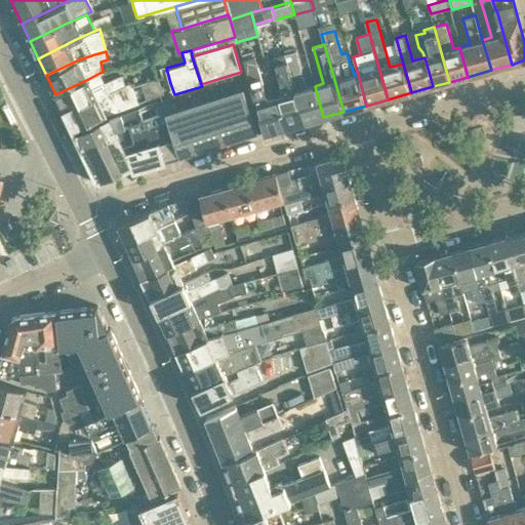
[(304,123),(323,117),(315,86),(307,88),(298,58),(296,51),(285,54),(304,123)]
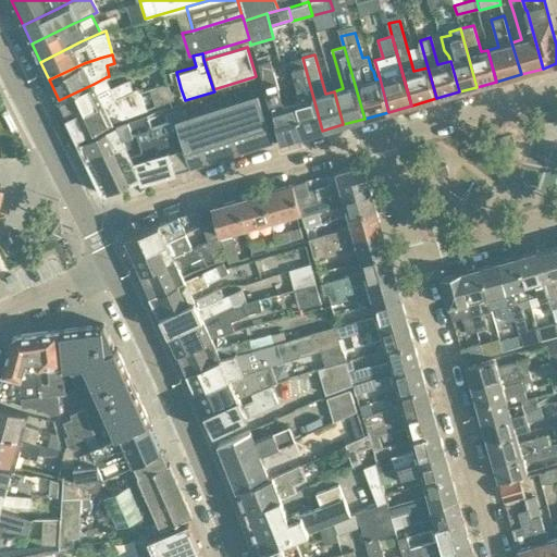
[(300,100),(292,102),(301,136),(322,131),(302,58),(289,61),(292,69),(300,100)]
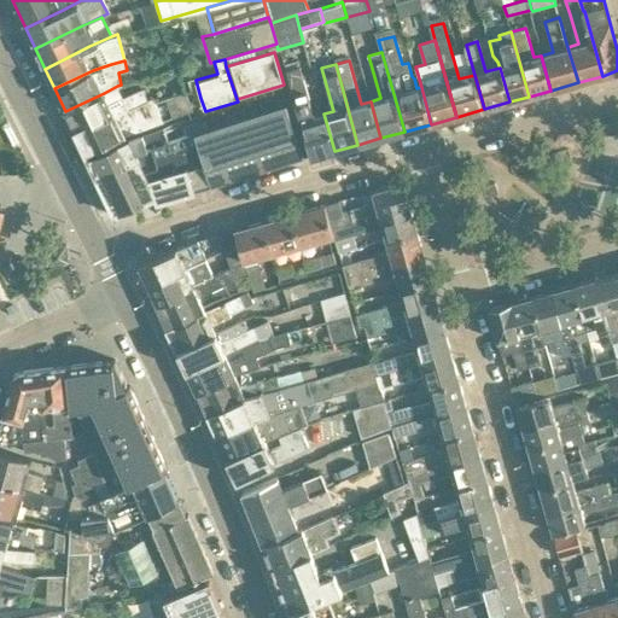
[(286,71),(291,86),(310,158),(334,151),(324,114),(314,117),(304,82),(301,68),(286,71)]
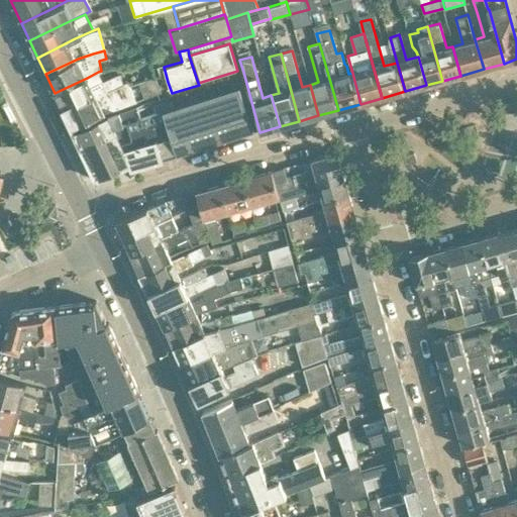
[(87,78),(55,93),(63,110),(95,95),(96,97),(125,84),(120,74),(103,82),(98,72),(87,78)]
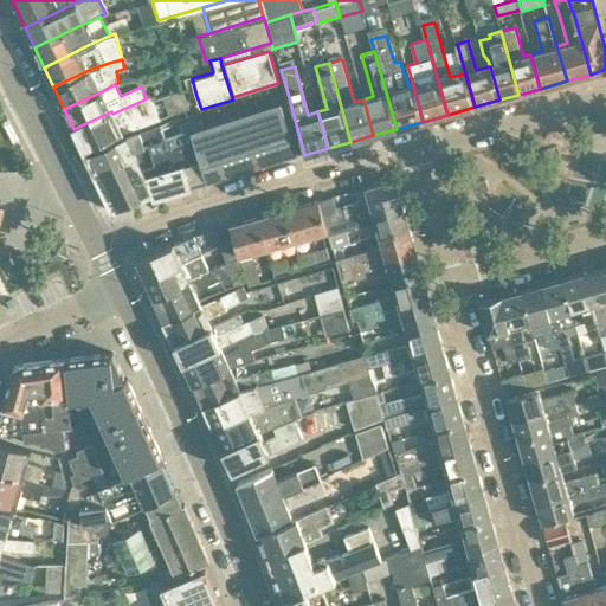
[(171,95),(178,113),(188,109),(181,90),(171,95)]
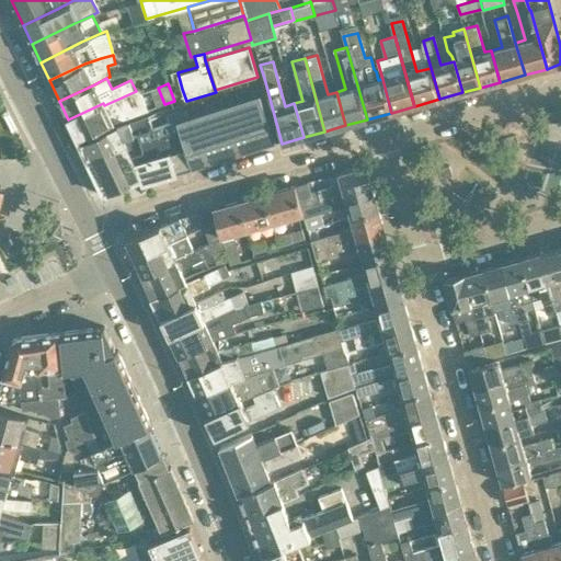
[(103,103),(68,119),(78,139),(112,124),(149,111),(139,89),(136,91),(104,105),(103,103)]
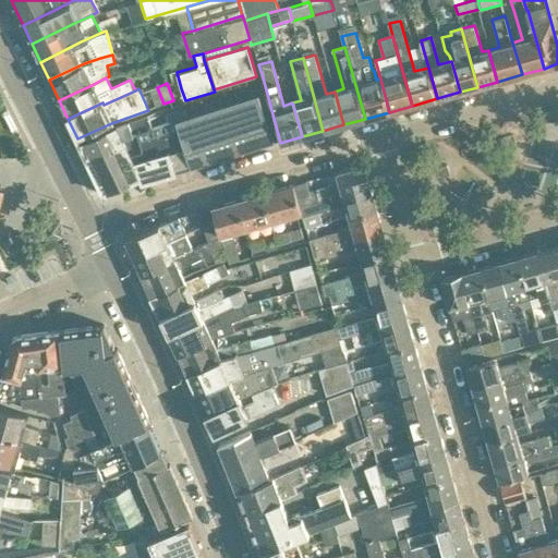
[(190,165),(191,168),(255,147),(254,144),(269,138),(270,143),(274,142),(257,91),(199,109),(181,116),(167,120),(150,125),(147,116),(118,125),(80,144),(104,193),(102,193),(102,194),(105,194),(140,178),(142,182),(176,172),(174,168),(190,165)]
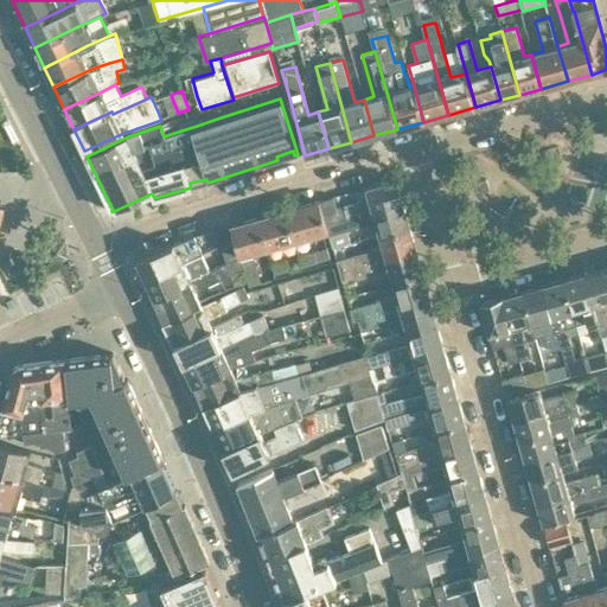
[(195,116),(179,121),(181,131),(197,126),(195,116)]
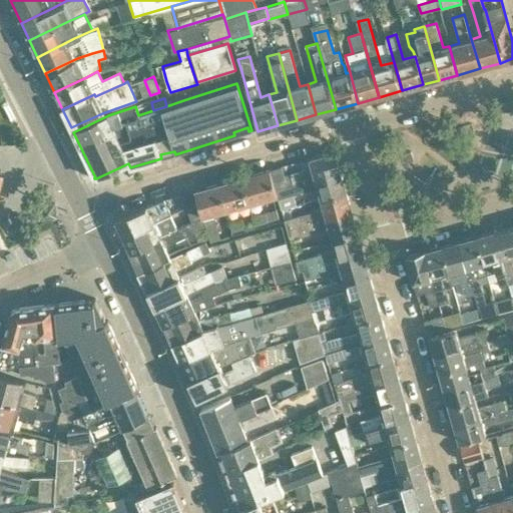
[(512,99),(499,103),(502,113),(512,109),(512,99)]
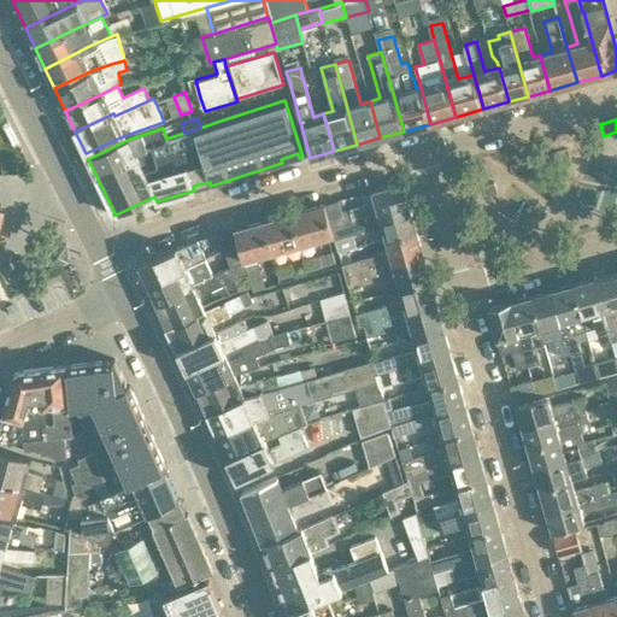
[(342,211),(339,199),(324,204),(331,227),(409,205),(403,182),(371,191),(375,201),(342,211)]
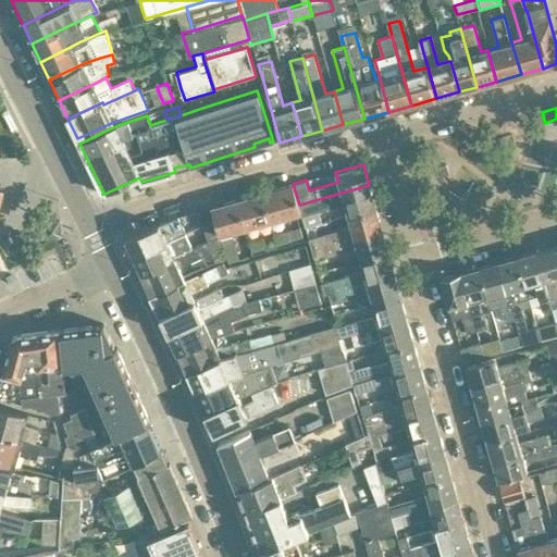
[(436,176),(447,173),(448,173),(448,172),(448,171),(447,165),(446,164),(445,164),(444,164),(434,166),(434,168),(433,168),(433,169),(433,170),(434,174),(434,175),(435,176),(436,176)]
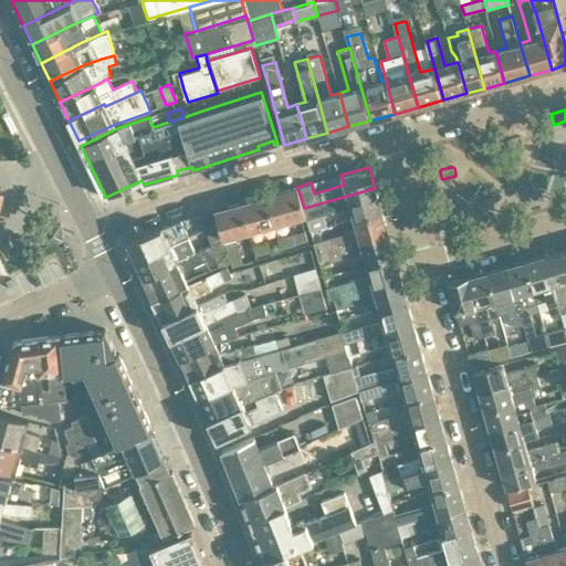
[(297,187),(268,196),(275,224),(301,217),(306,216),(304,208),(297,187)]
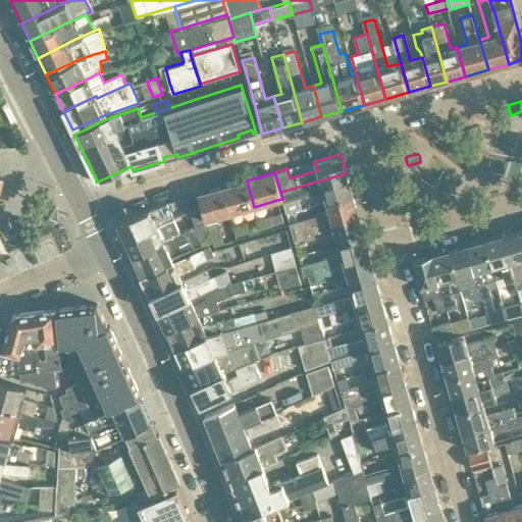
[(346,173),(280,192),(282,199),(285,212),(301,208),(298,197),(322,191),(325,202),(352,194),(346,173)]
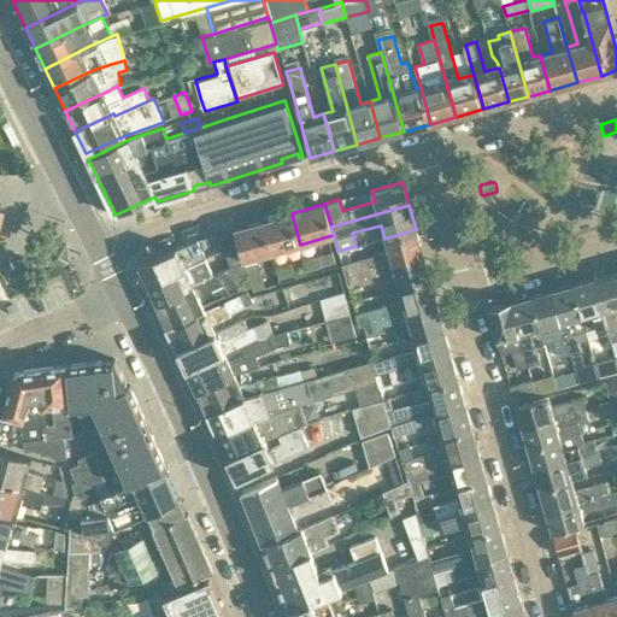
[(263,221),(271,252),(300,245),(292,213),(263,221)]
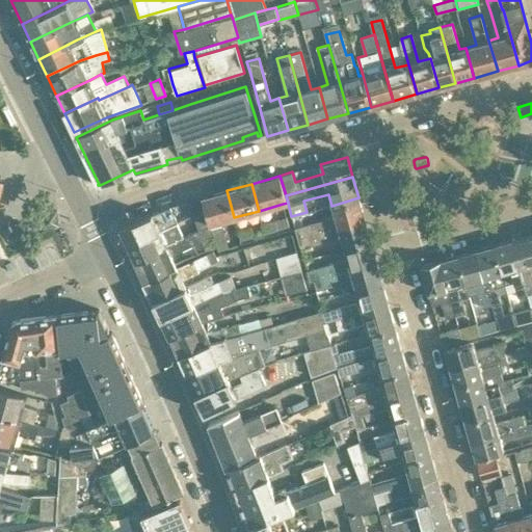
[(206,208),(211,224),(234,217),(227,190),(203,197),(206,208)]
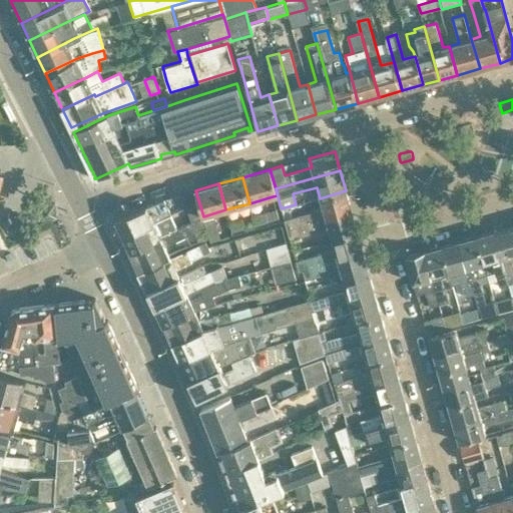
[(180,194),(183,206),(198,200),(195,190),(180,194)]
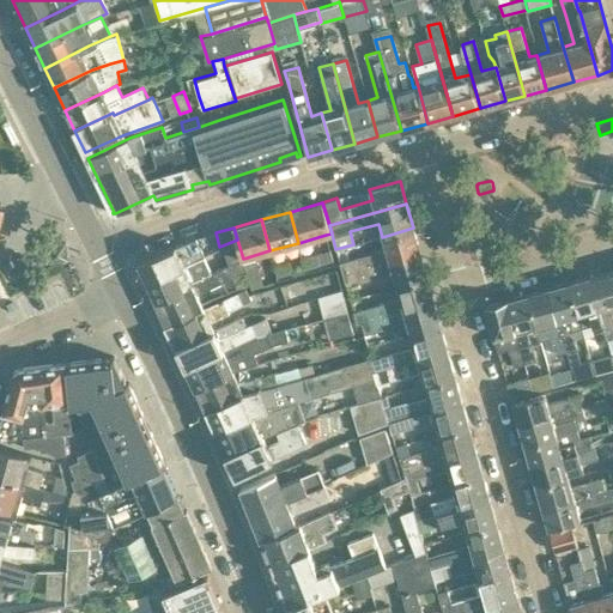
[(341,274),(365,268),(420,253),(413,228),(382,237),(386,250),(362,256),(340,262),(339,263),(341,274)]
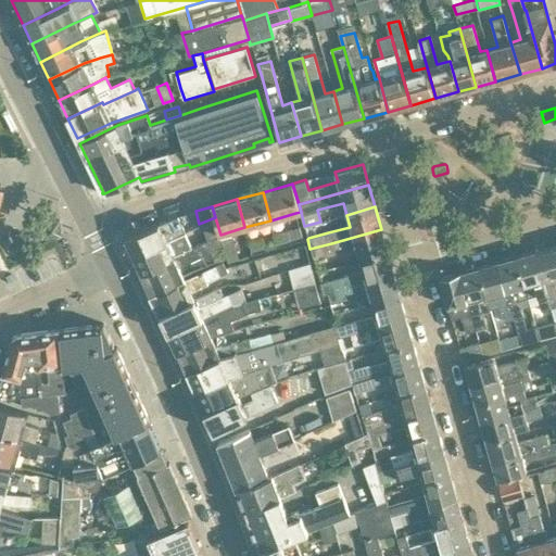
[(185,231),(178,216),(175,217),(159,224),(124,239),(131,255),(185,231)]
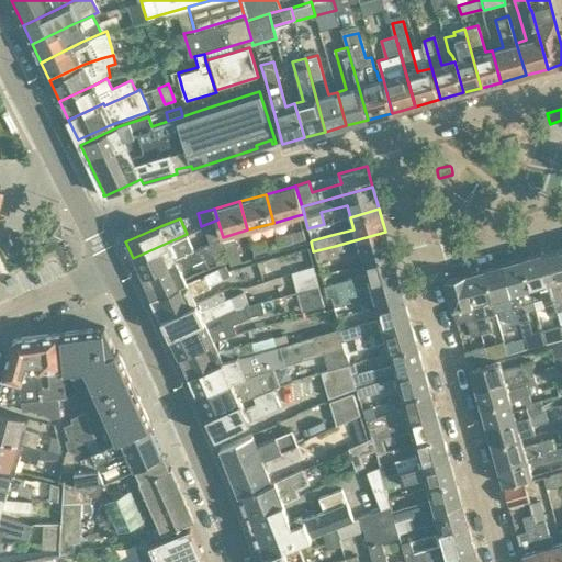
[(210,244),(223,239),(223,237),(217,220),(201,226),(210,244)]
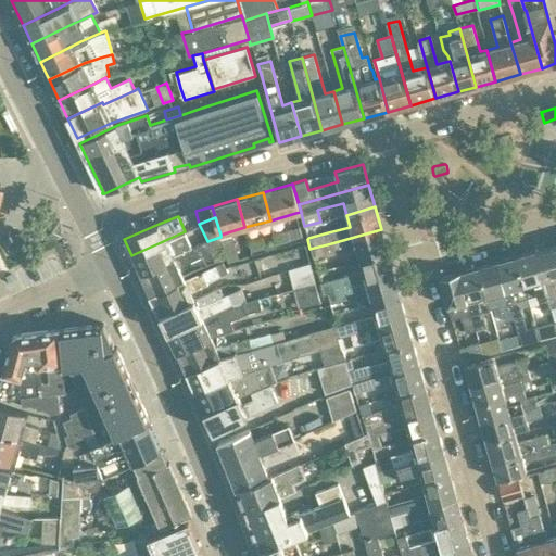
[(45,222),(47,236),(61,234),(59,219),(45,222)]
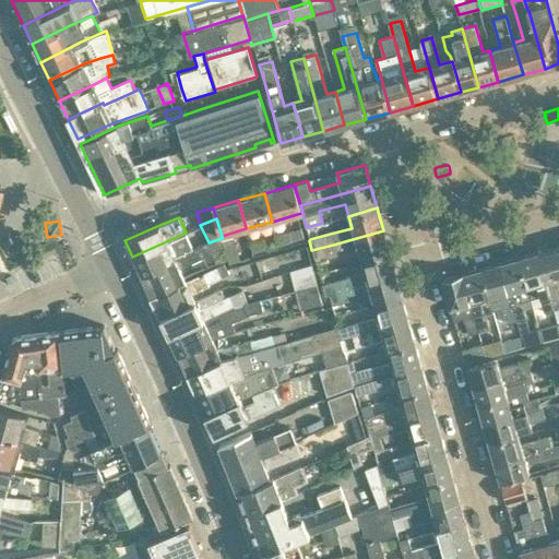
[(304,238),(301,228),(275,235),(278,246),(304,238)]
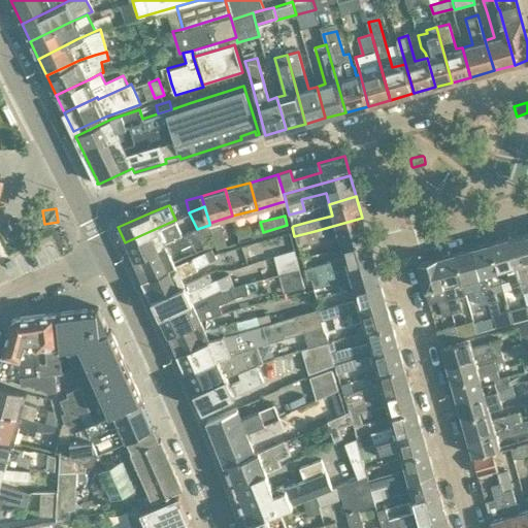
[(341,246),(368,238),(362,218),(315,231),(294,236),(297,246),(318,241),(338,235),(341,246)]
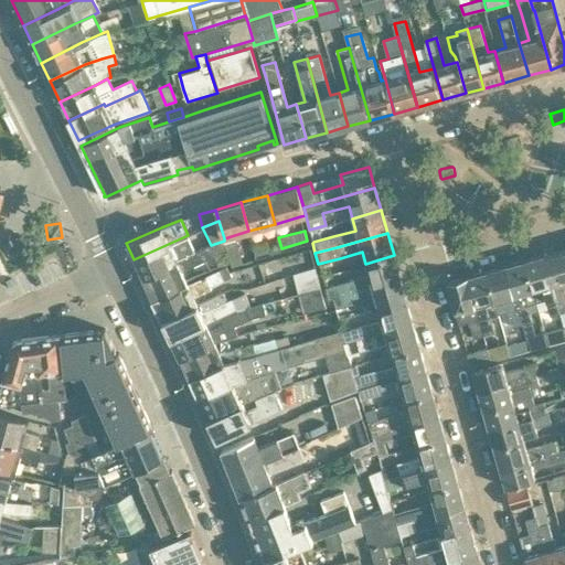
[(195,251),(188,235),(134,259),(141,277),(178,260),(177,259),(195,251)]
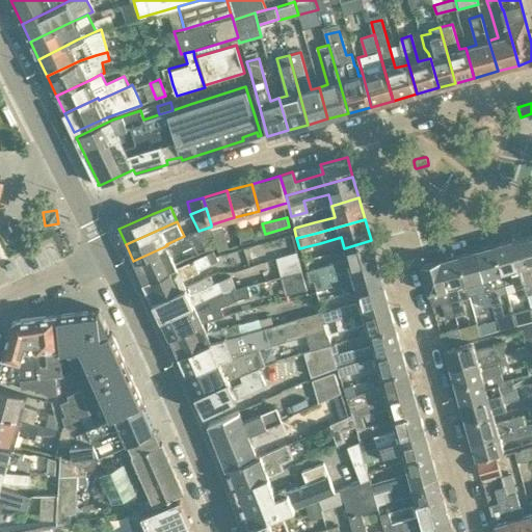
[(214,236),(211,227),(198,231),(195,231),(184,236),(166,244),(167,245),(133,261),(143,282),(177,266),(171,256),(214,236)]
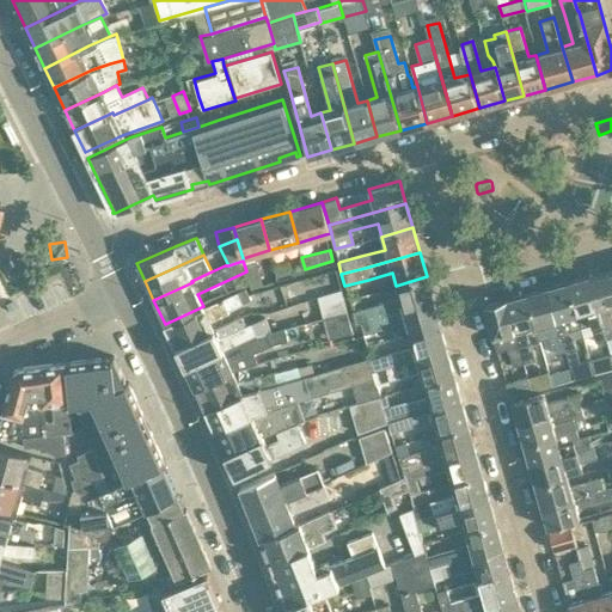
[(275,277),(276,277),(291,273),(287,262),(273,265),(275,277)]
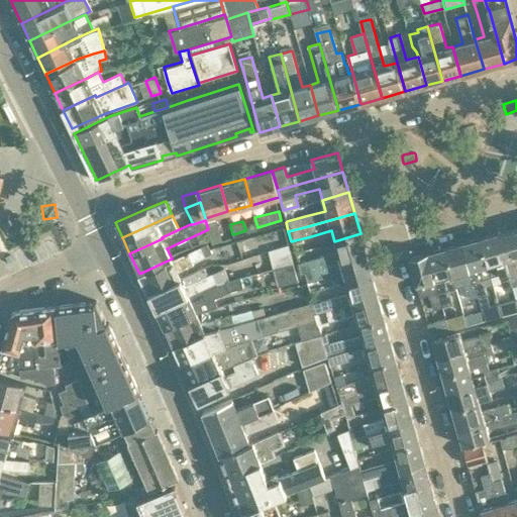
[(516,238),(514,228),(498,233),(513,287),(516,299),(516,270),(513,256),(516,255),(516,238)]
